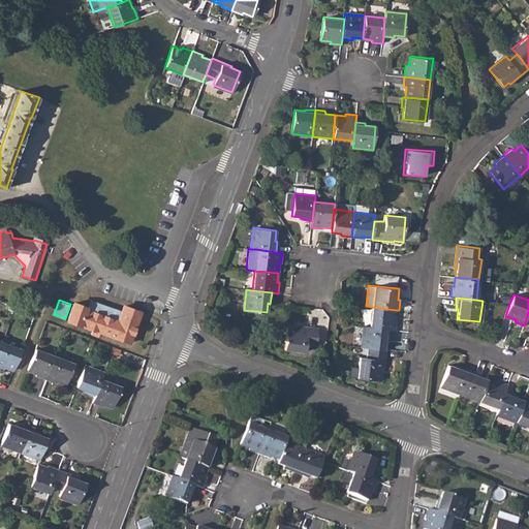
[(117,320),(91,311),(86,309),(86,307),(72,302),(66,320),(92,330),(91,334),(98,336),(100,332),(128,343),(139,312),(123,306),(120,312),(117,320)]
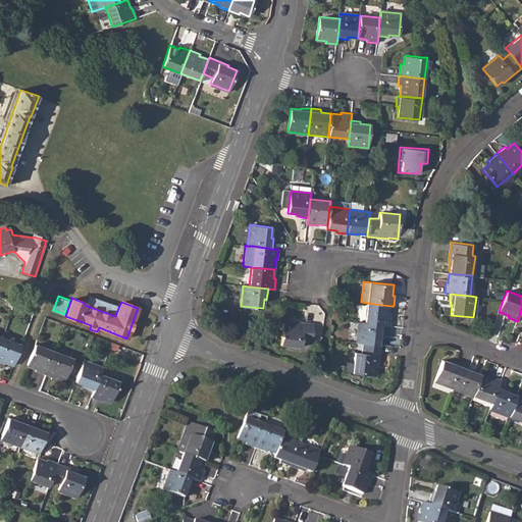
[(367,303),(365,323),(384,325),(390,326),(392,316),(389,316),(390,306),(367,303)]
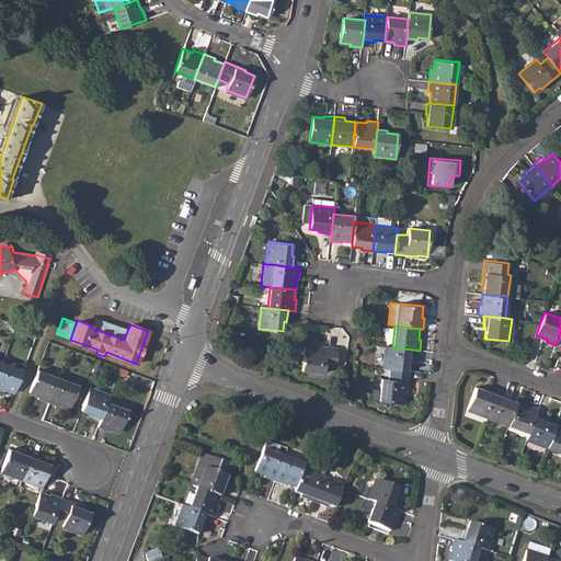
[(304,345),(301,371),(323,374),(324,366),(335,367),(338,346),(315,343),(315,346),(304,345)]
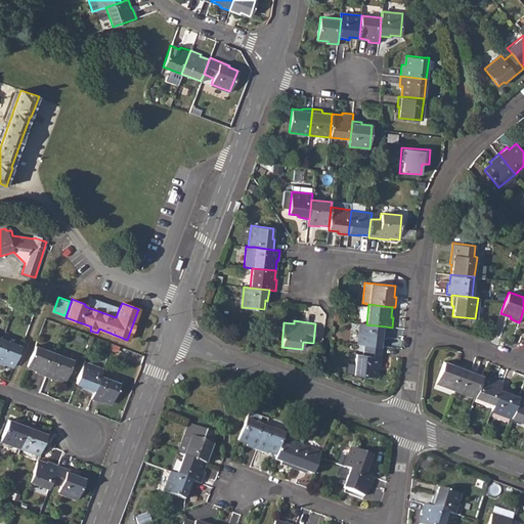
[(361,323),(358,343),(364,344),(381,346),(382,337),(385,338),(386,326),(366,324),(361,323)]
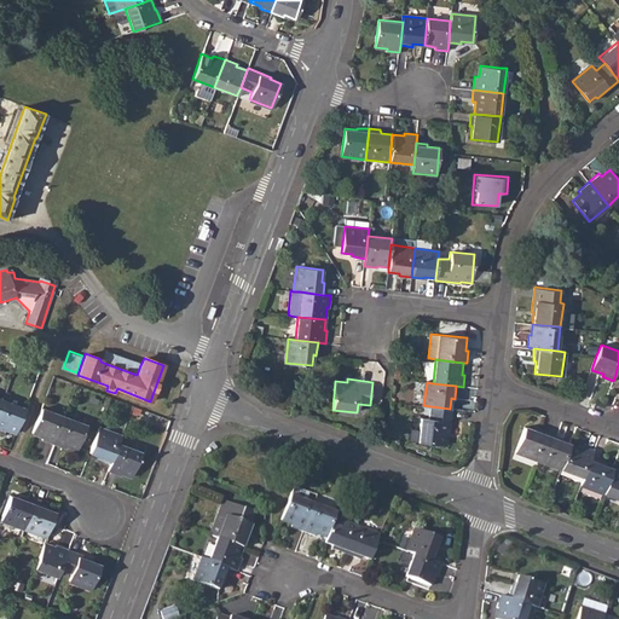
[(3,400),(0,406),(0,431),(4,432),(5,429),(16,433),(25,409),(3,400)]
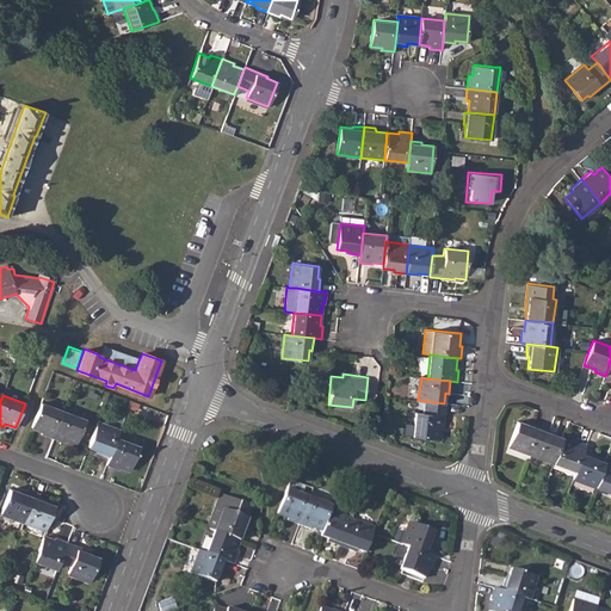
[(415,412),(413,436),(439,439),(440,427),(444,427),(448,403),(444,403),(425,401),(424,409),(424,413),(415,412)]
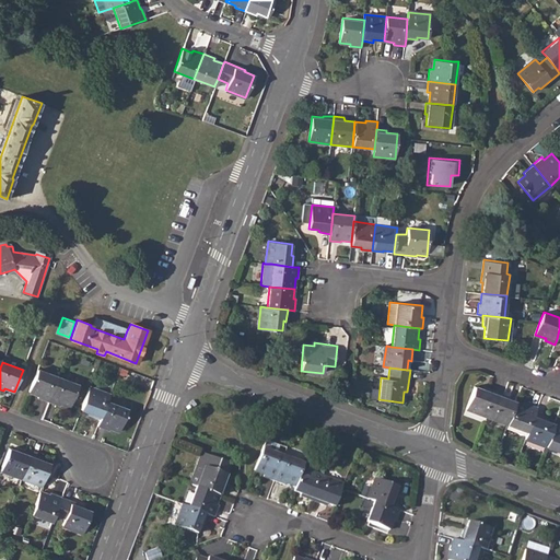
[(37,370),(30,391),(39,394),(38,397),(48,401),(58,377),(37,370)]
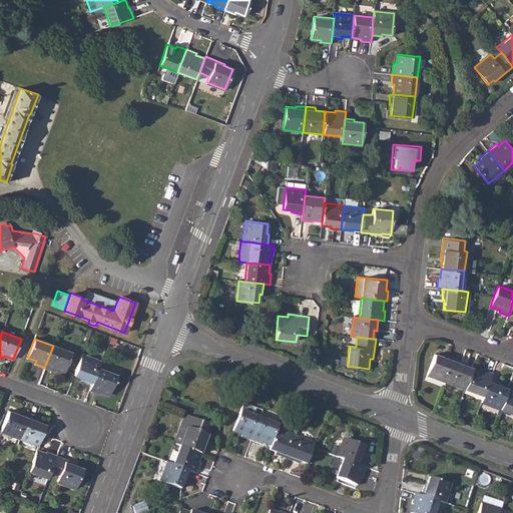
[(53,346),(44,368),(54,372),(55,369),(64,372),(71,353),(53,346)]
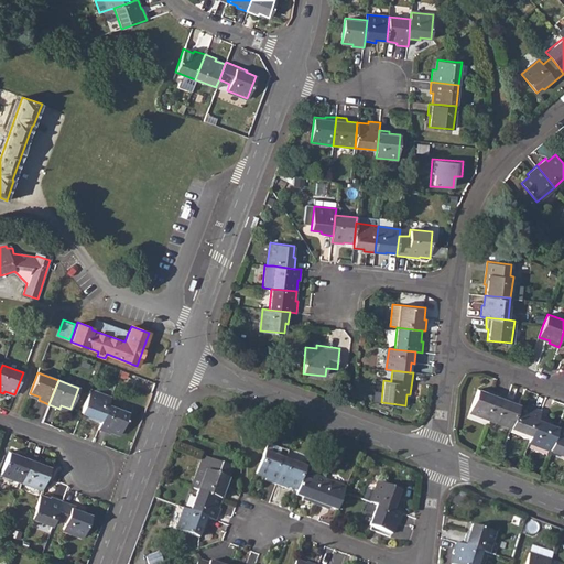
[(478,388),(469,411),(490,420),(500,393),(490,390),(489,392),(478,388)]
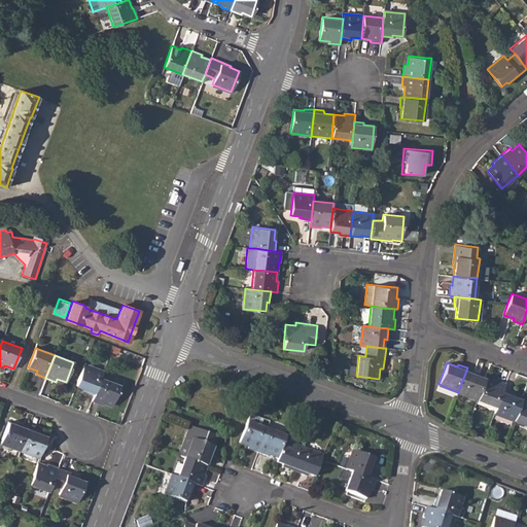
[(83,364),(75,385),(85,388),(84,390),(95,394),(101,378),(103,372),(83,364)]
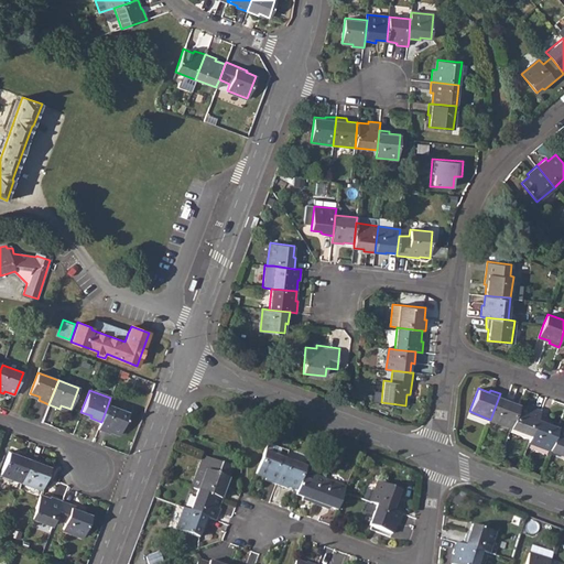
[(500,393),(490,420),(511,427),(520,403),(509,399),(509,397),(500,393)]
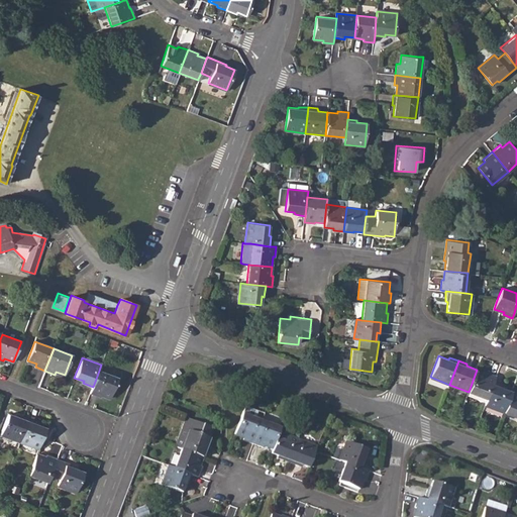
[(477,370),(469,392),(487,399),(494,381),(496,375),(487,371),(486,373),(477,370)]
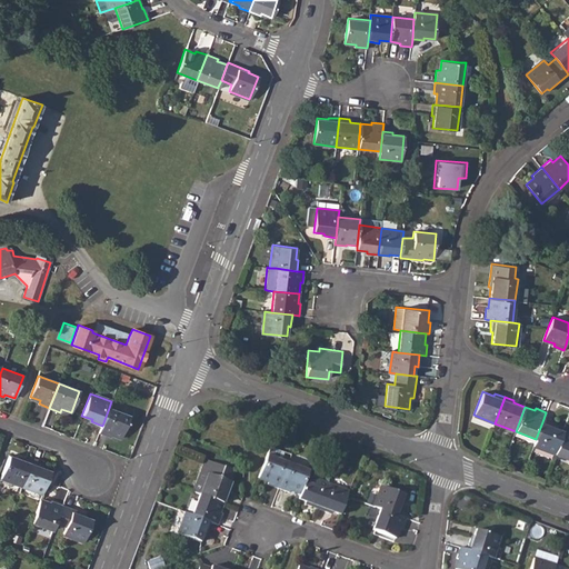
[(102,426),(99,433),(110,437),(111,433),(120,438),(129,416),(109,408),(102,426)]
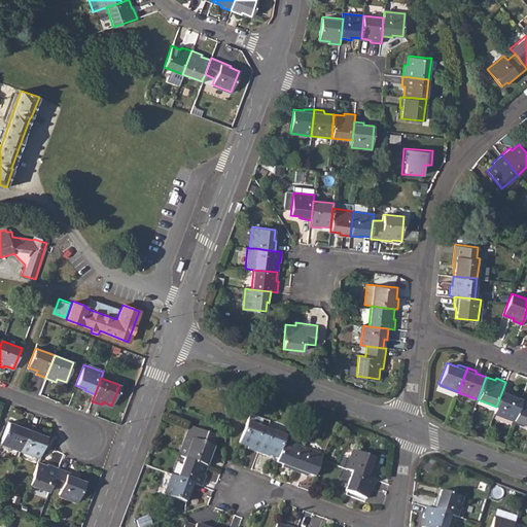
[(496,407),(494,412),(513,420),(522,397),(513,394),(514,392),(503,388),(496,407)]
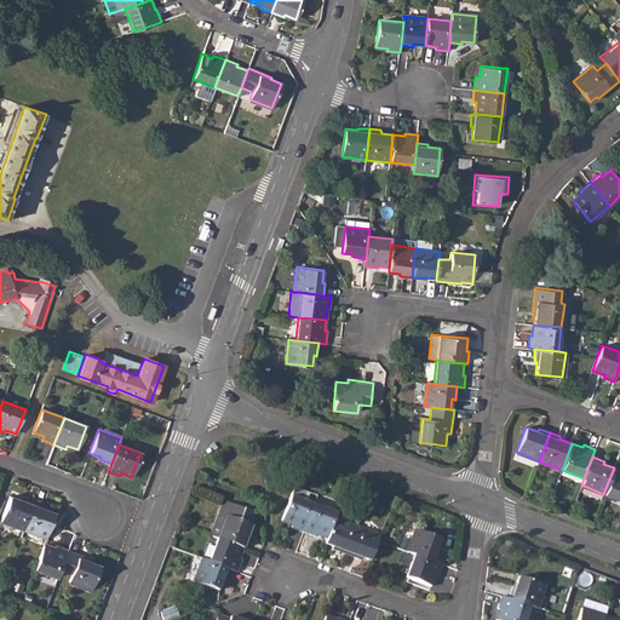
[(619,470),(614,468),(603,494),(619,499),(619,470)]
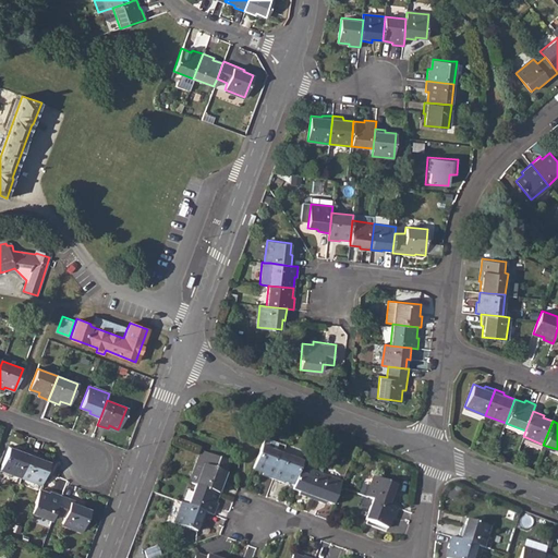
[(9,446),(1,468),(21,475),(31,451),(21,447),(20,450),(9,446)]
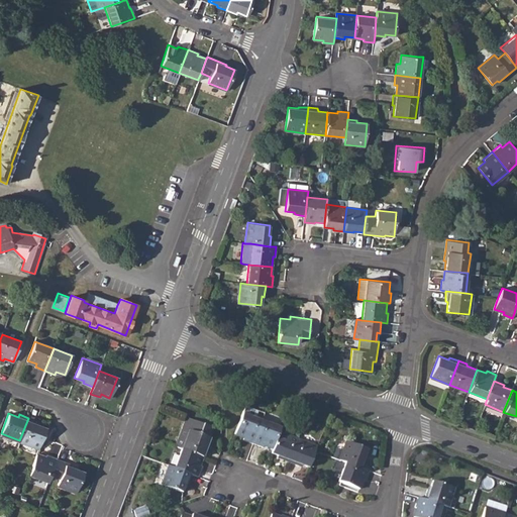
[(242,413),(235,434),(244,438),(243,440),(253,444),(262,421),(242,413)]
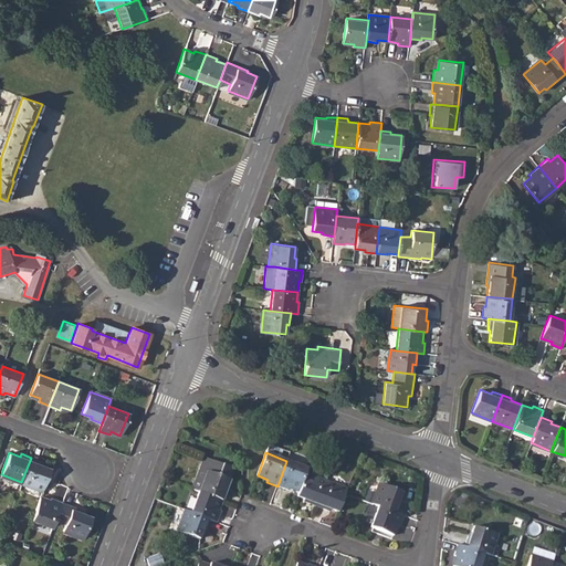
[(202,456),(190,489),(199,492),(221,500),(224,501),(229,490),(226,489),(233,468),(202,456)]
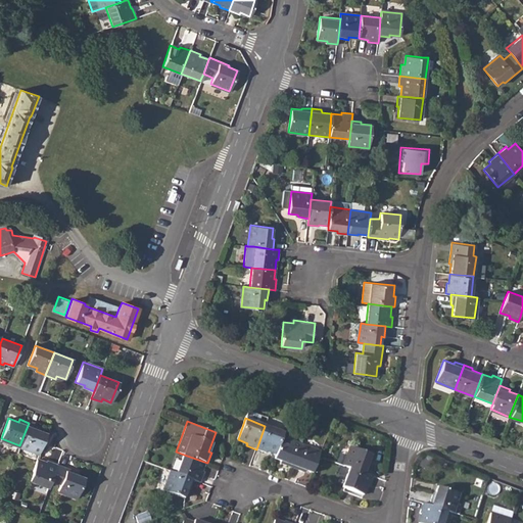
[(29,423),(19,445),(39,453),(47,432),(38,429),(39,426),(29,423)]
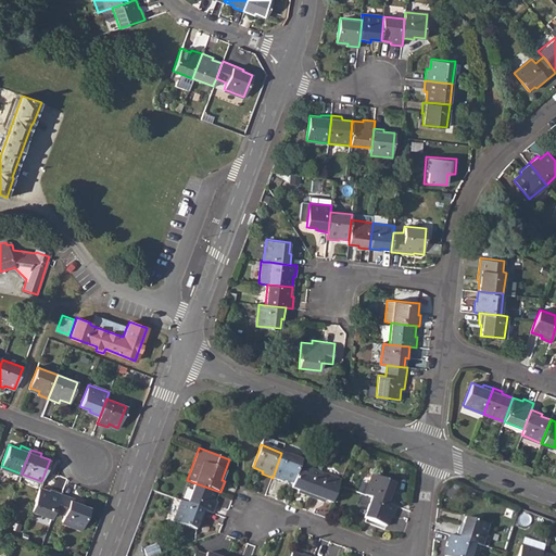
[(281,453),(273,478),(283,481),(285,479),(293,482),(300,465),(302,460),(281,453)]
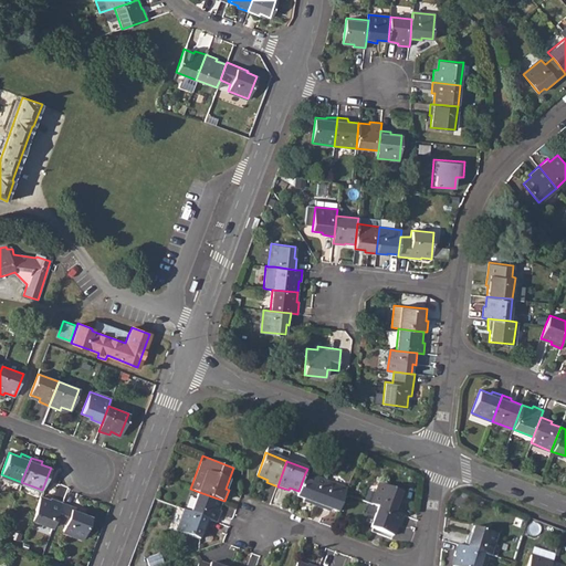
[(299,491),(297,496),(307,500),(306,502),(317,506),(326,481),(305,473),(299,491)]
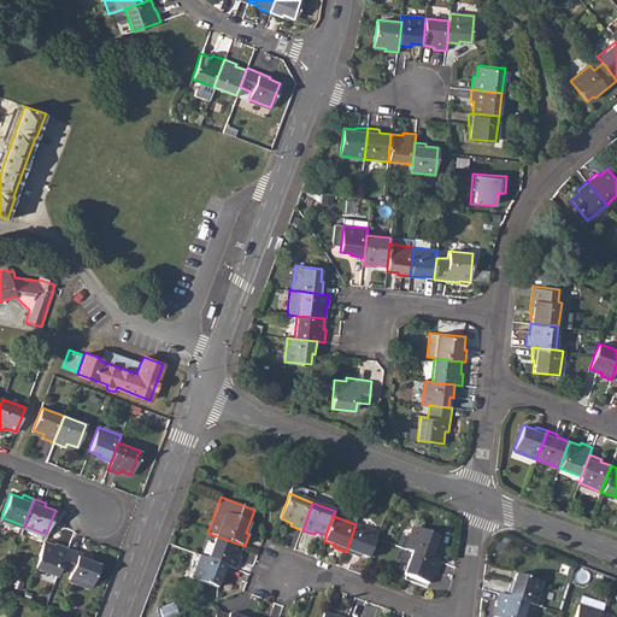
[(356,524),(346,552),(357,556),(358,553),(369,557),(376,538),(377,533),(356,524)]
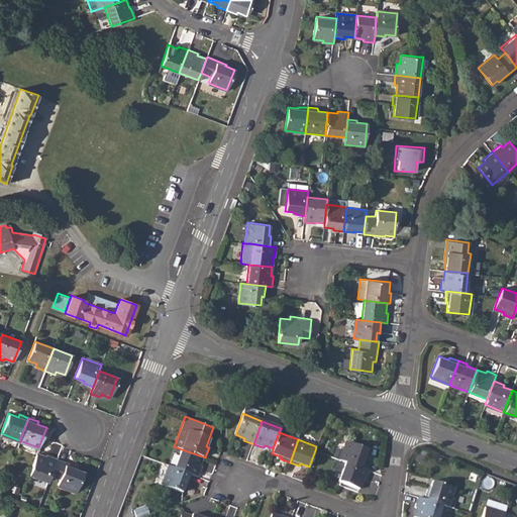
[(346,441),(339,459),(345,461),(363,469),(367,457),(364,457),(368,448),(346,441)]
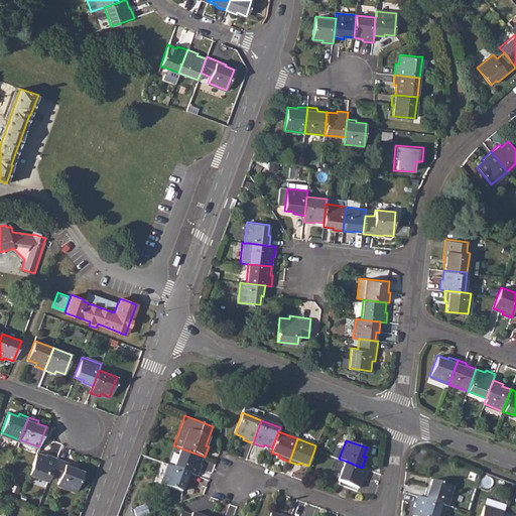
[(181,448),(175,467),(191,474),(198,476),(202,466),(199,464),(202,456),(181,448)]
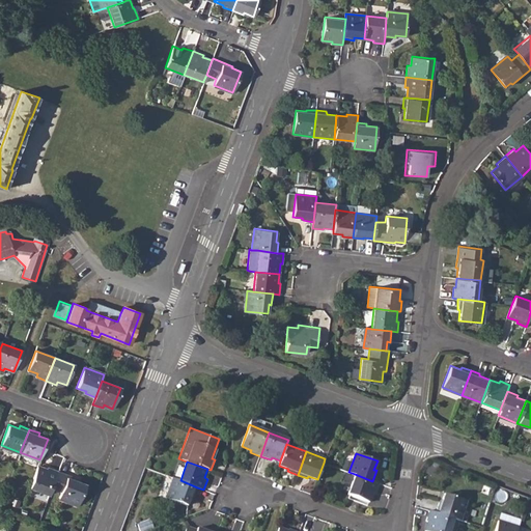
[(37,466),(30,486),(50,494),(52,487),(58,470),(48,467),(48,469),(37,465),(37,466)]
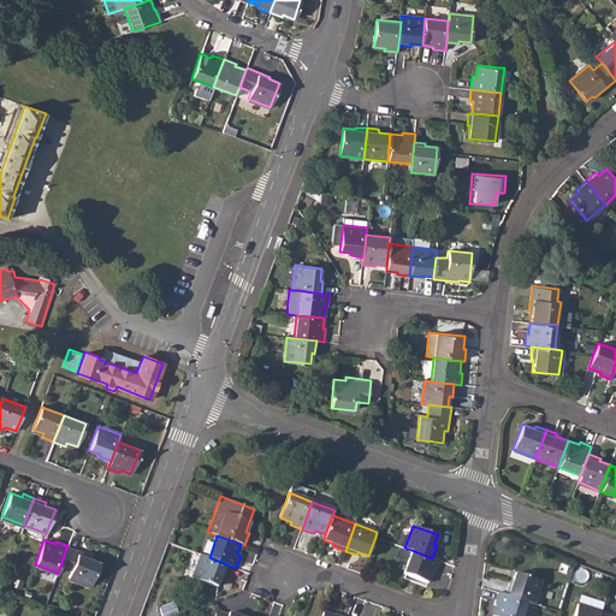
[(67,545),(60,566),(71,570),(67,576),(90,586),(100,561),(89,557),(90,555),(67,545)]
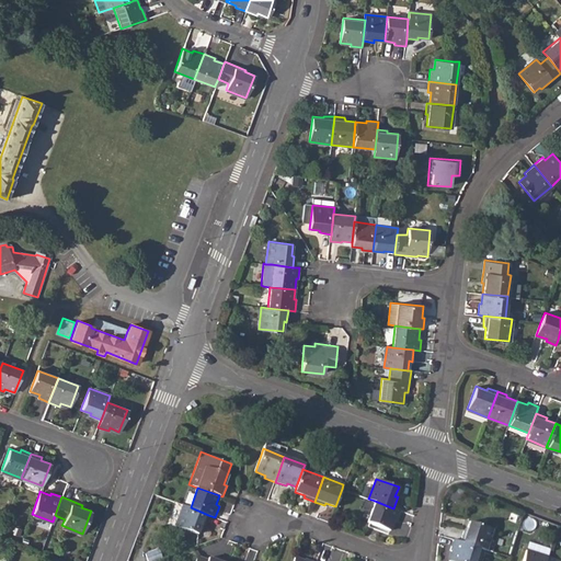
[(368,518),(374,502),(367,499),(362,516),(368,518)]
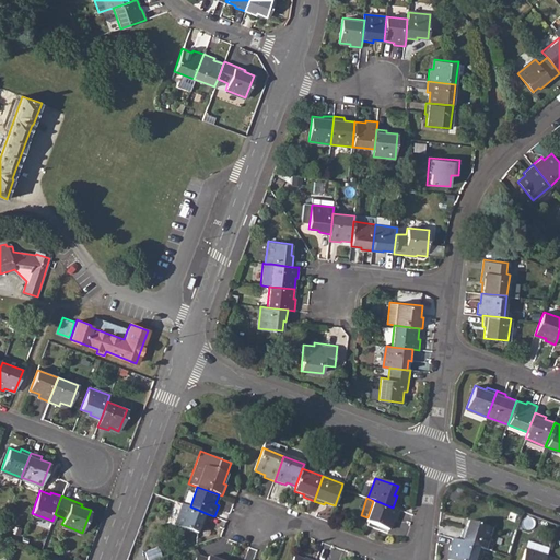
[(374,500),(366,521),(389,529),(393,520),(396,521),(400,510),(393,508),(374,500)]
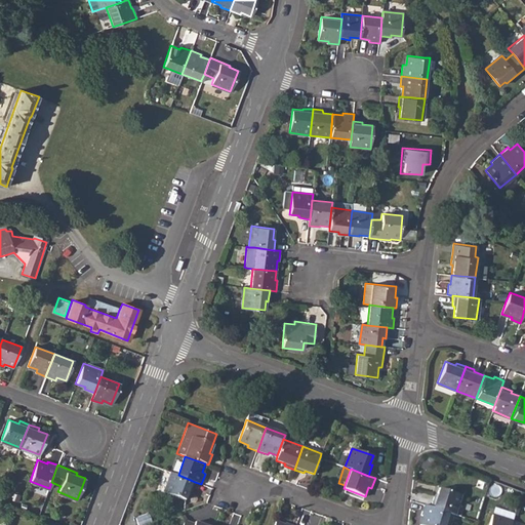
[(178,475),(171,473),(164,492),(185,499),(189,490),(191,491),(195,482),(178,475)]
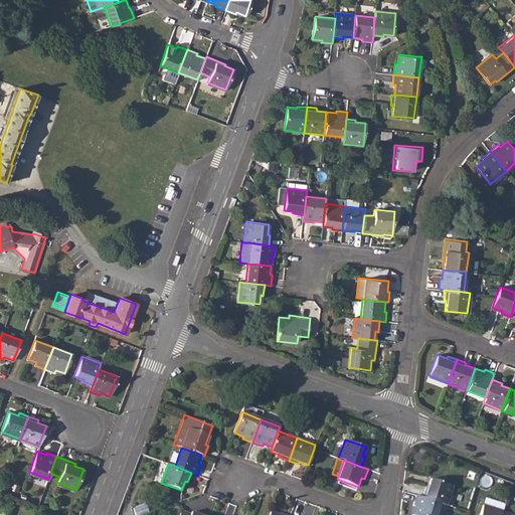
[(426,487),(423,497),(440,502),(446,504),(452,506),(454,500),(448,498),(451,487),(452,485),(431,478),(427,487),(426,487)]
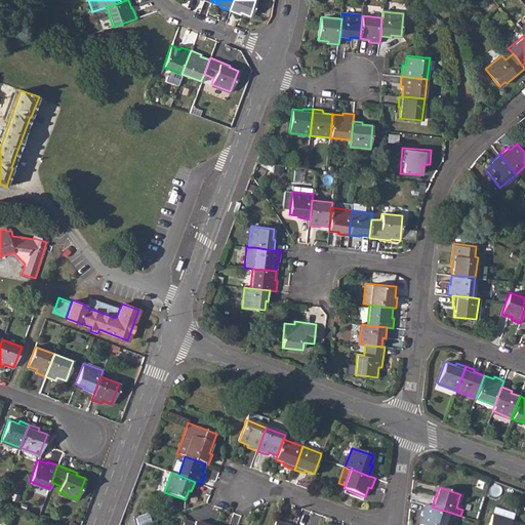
[(432,507),(423,503),(420,515),(422,516),(419,524),(443,524),(448,512),(432,507)]
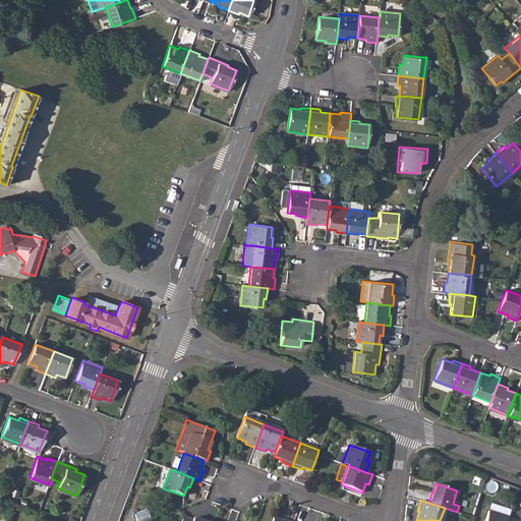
[(507,520),(509,516),(488,510),(484,520),(507,520)]
